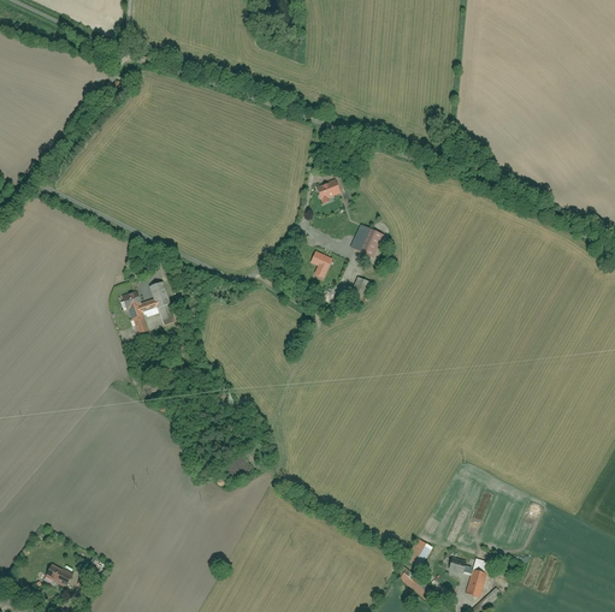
[(330,201),(327,195),(341,191),(337,180),(317,186),(320,197),(321,197),(323,202),(330,201)]
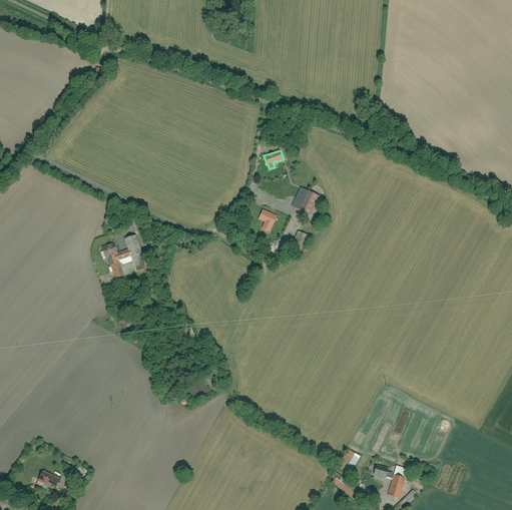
[(300,185),(291,204),(310,212),(318,194),(300,185)]
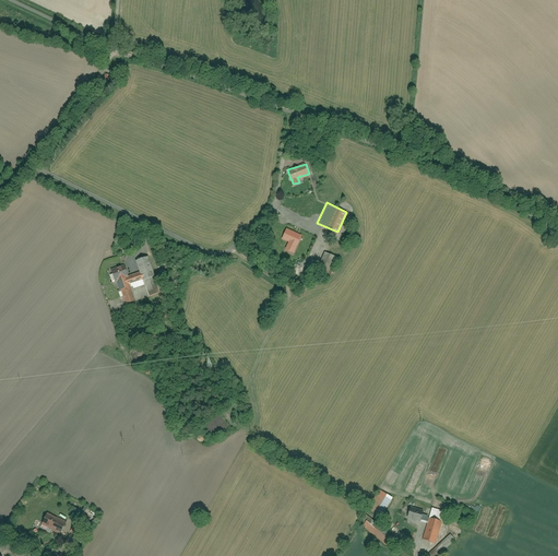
[(301,227),(300,231),(288,225),(284,234),(296,239),(294,246),(309,253),(318,235),(301,227)]
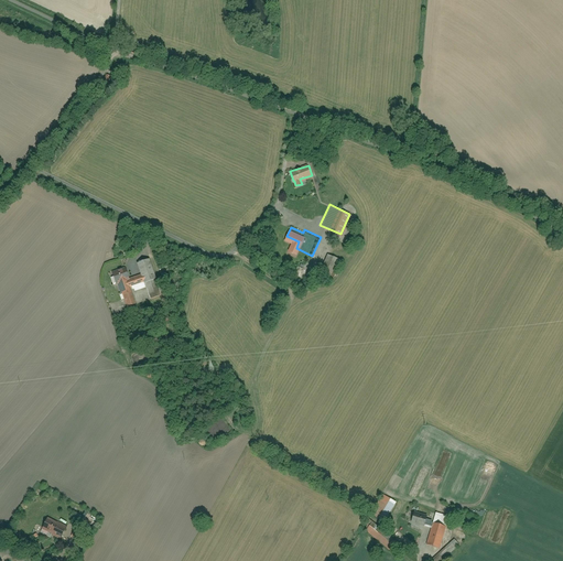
[(290,250),(285,259),(302,268),(306,258),(290,250)]
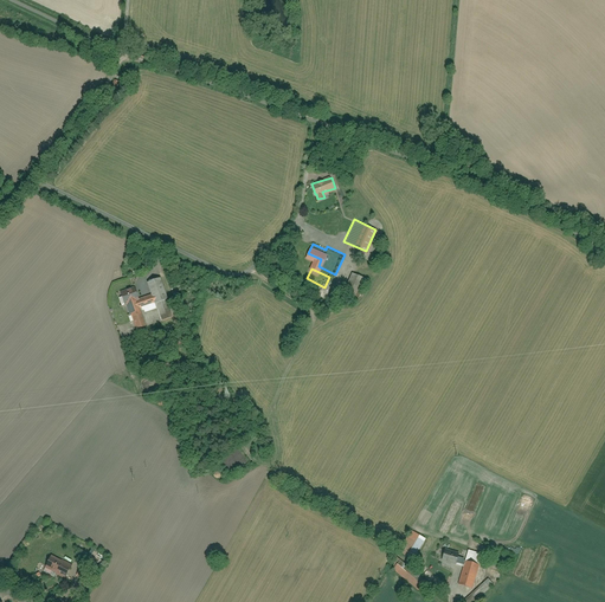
[(352,272),(341,295),(355,301),(366,279),(352,272)]
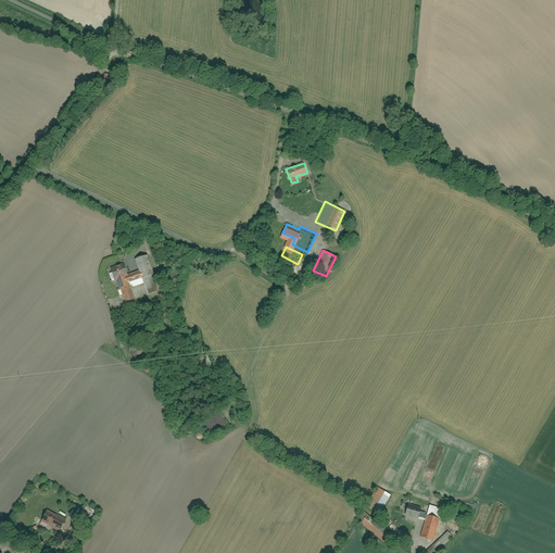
[(116,278),(125,301),(134,298),(129,286),(142,281),(144,286),(156,281),(146,253),(135,258),(138,268),(127,273),(124,263),(110,268),(114,279),(116,278)]
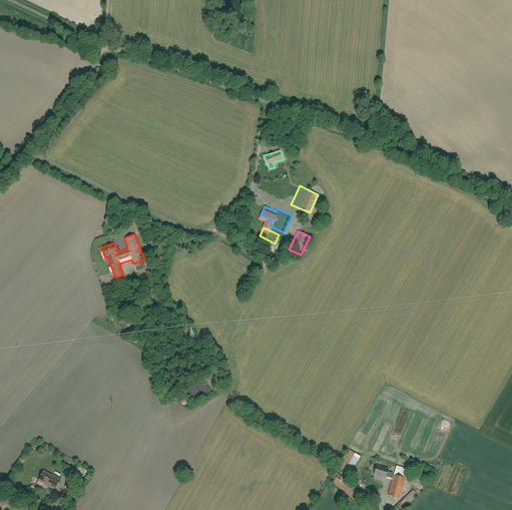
[(141,286),(144,296),(153,293),(150,283),(141,286)]
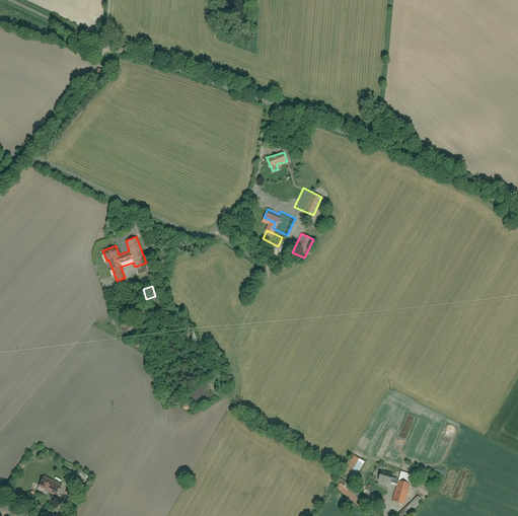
[(342,470),(353,477),(364,460),(352,453),(342,470)]
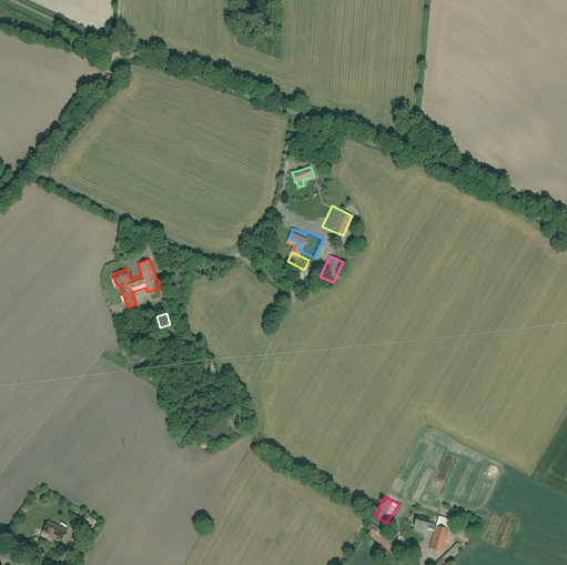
[(417,508),(412,524),(426,528),(426,527),(433,530),(428,546),(443,550),(452,518),(437,514),(435,522),(428,521),(431,513),(417,508)]
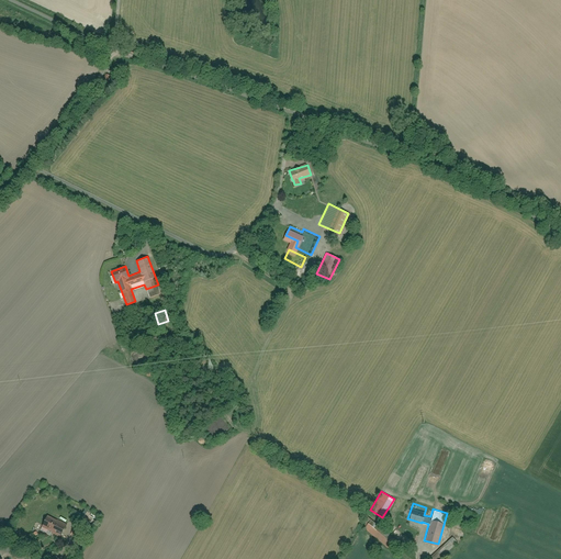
[(46,514),(41,526),(59,536),(65,524),(46,514)]
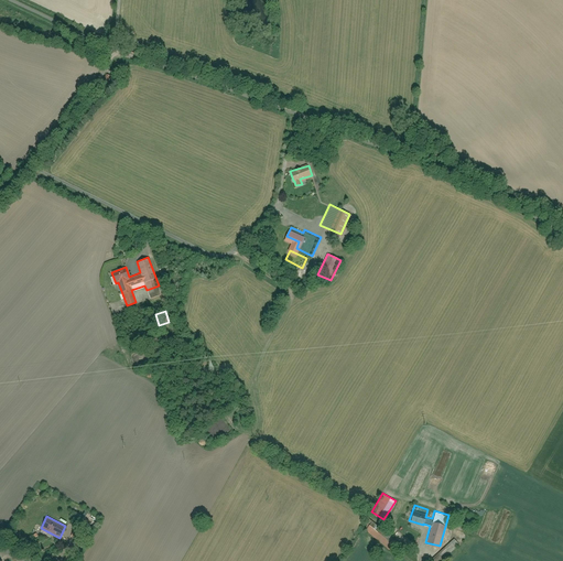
[(375,519),(366,529),(390,549),(398,539),(375,519)]
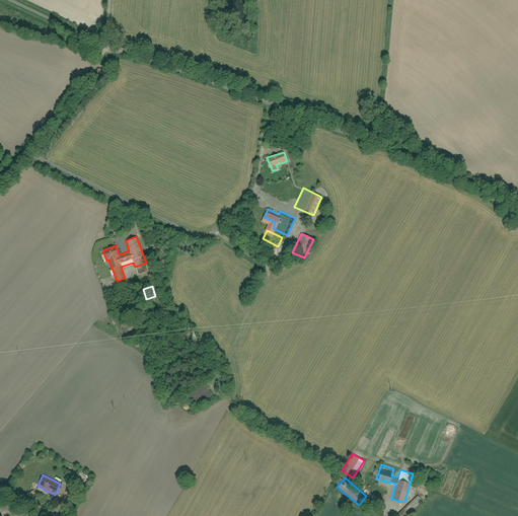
[(417,494),(395,514),(397,515),(405,515),(423,501),(417,494)]
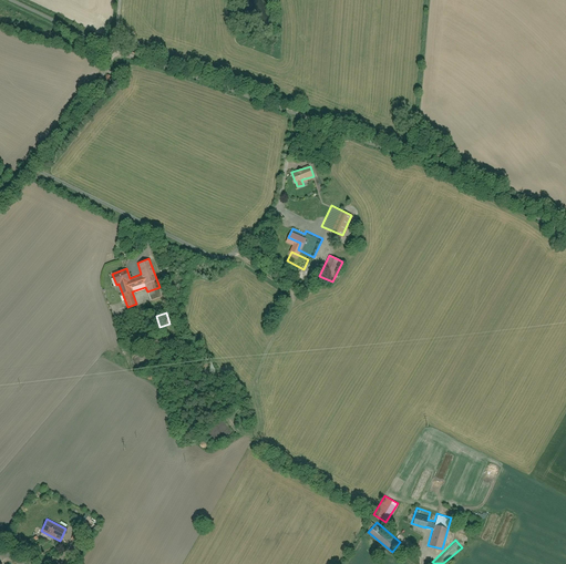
All buildings are outlined.
